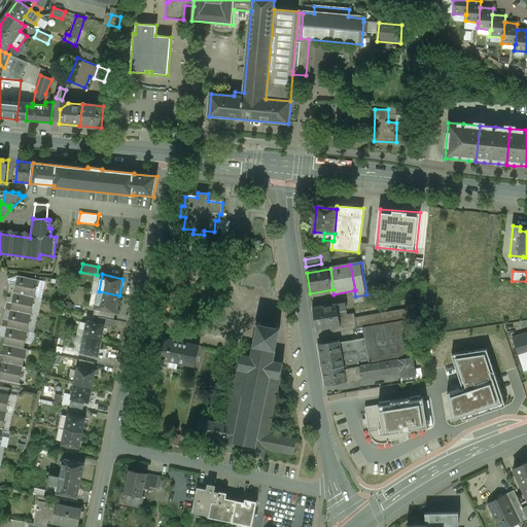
[(39,280),(19,276),(18,277),(19,277),(16,286),(9,285),(8,292),(14,293),(35,297),(39,280)]
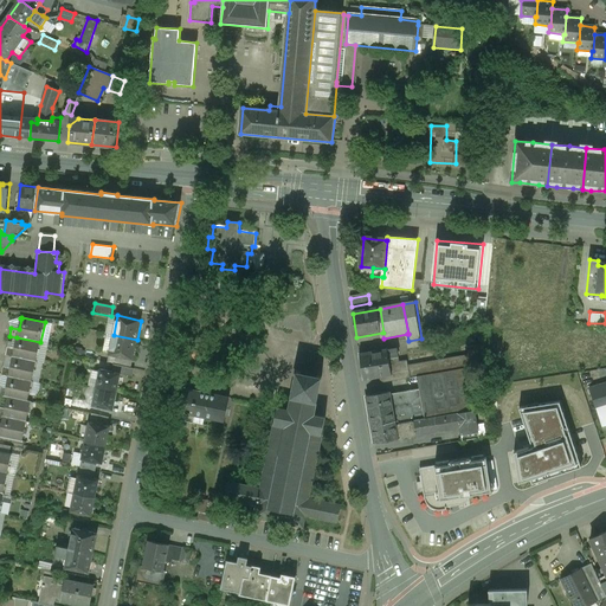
[(137,340),(114,335),(109,354),(133,360),(137,340)]
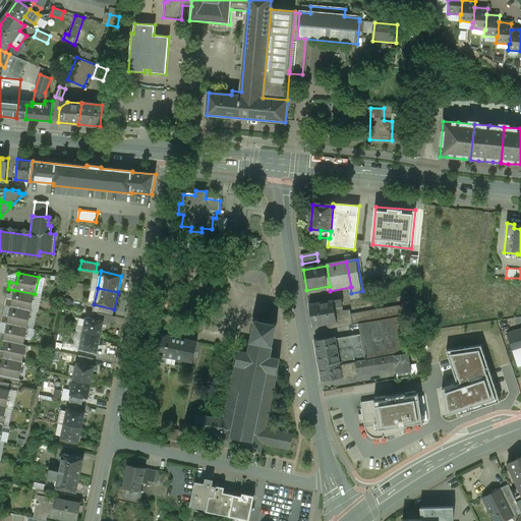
[(35,294),(14,290),(12,300),(6,299),(4,305),(11,307),(32,311),(35,294)]
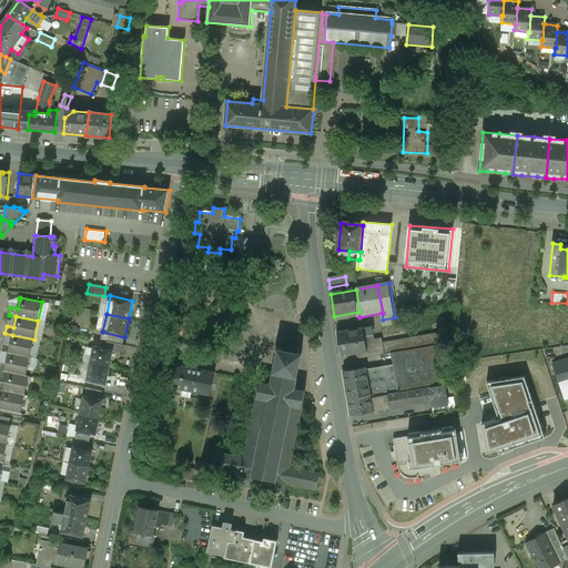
[(395,317),(383,320),(384,326),(397,324),(395,317)]
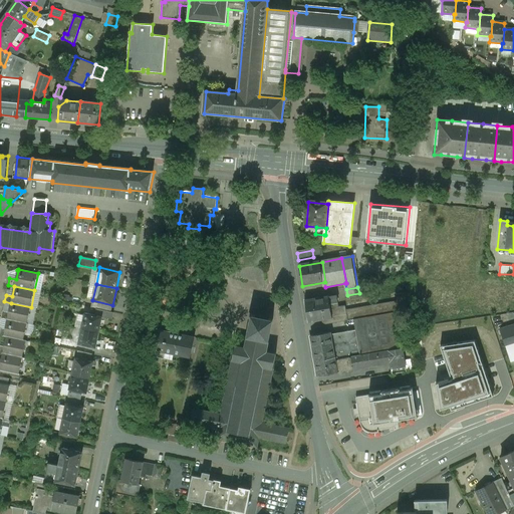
[(338,297),(330,299),(331,305),(339,304),(338,297)]
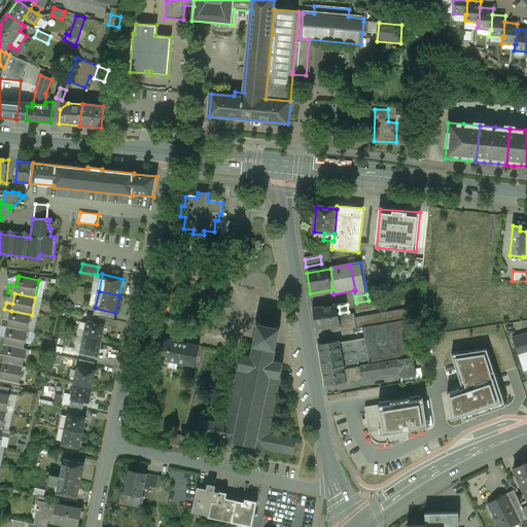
[(339,306),(313,310),(316,331),(342,327),(341,318),(340,313),(339,307),(339,306)]
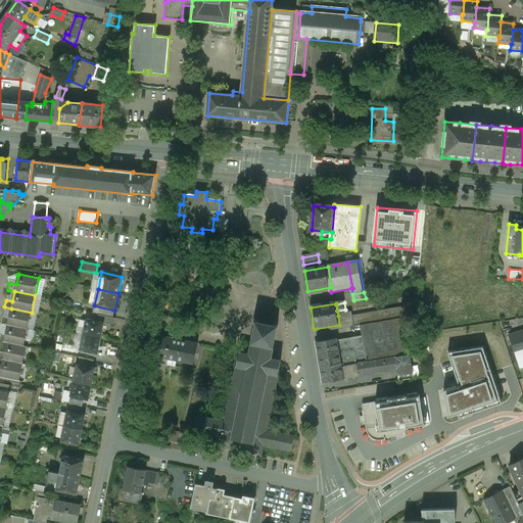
[(352,313),(338,316),(339,325),(406,313),(405,307),(353,317),(352,313)]
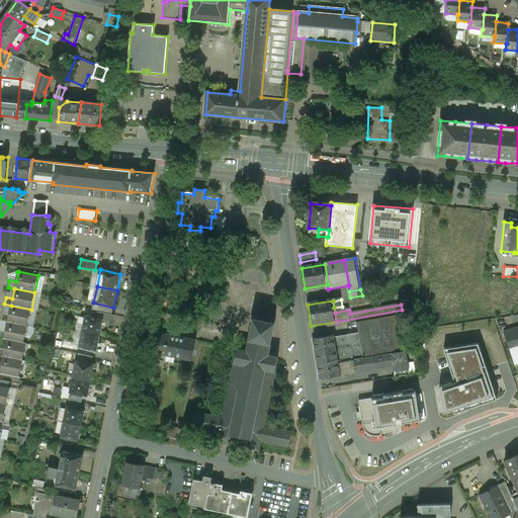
[(31,310),(11,306),(9,316),(2,314),(1,321),(7,322),(27,327),(31,310)]
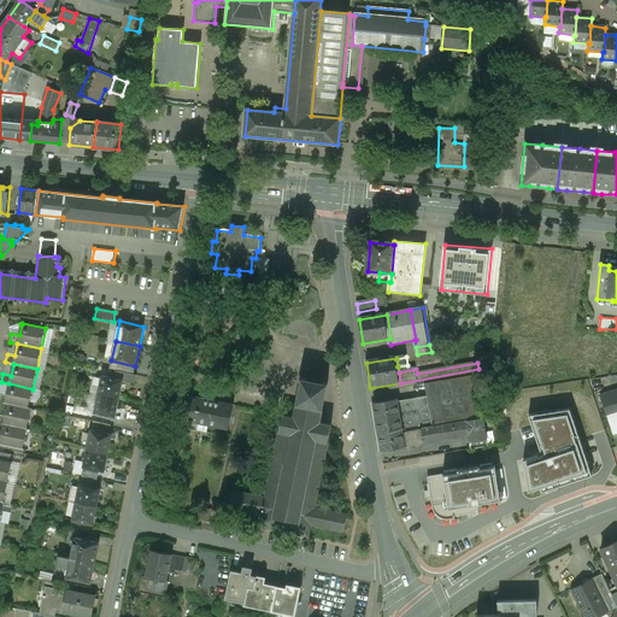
[(136,376),(116,371),(115,378),(123,381),(135,383),(136,376)]
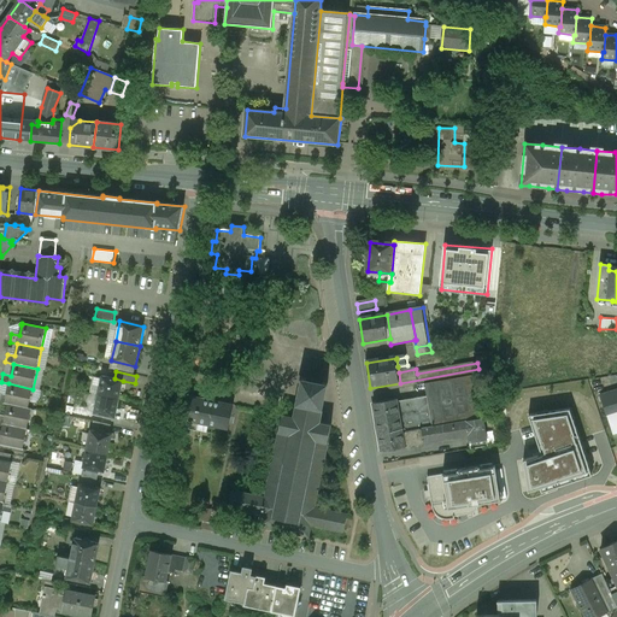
[(476,375),(424,385),(427,397),(433,427),(444,425),(466,422),(483,418),(476,375)]
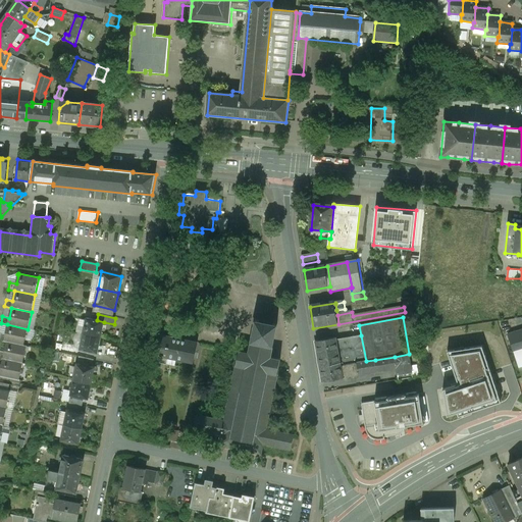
[(97,320),(88,318),(84,334),(101,337),(104,322),(97,320)]
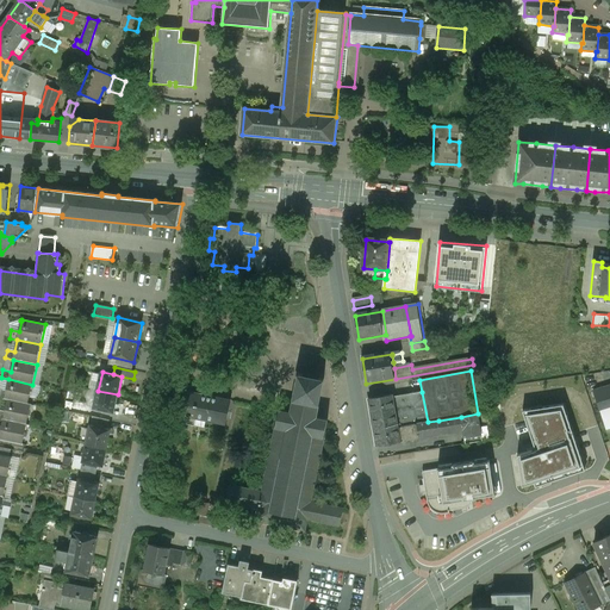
[(293,399),(319,404),(324,379),(298,374),(293,399)]
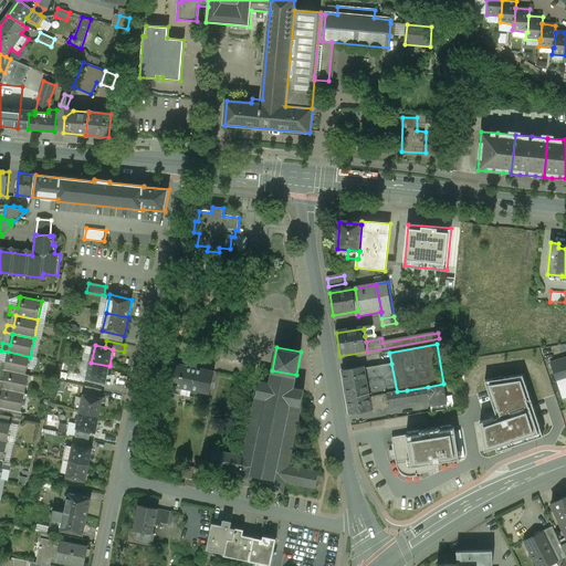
[(30,357),(8,352),(6,363),(0,362),(0,369),(7,371),(25,375),(27,368),(28,369),(30,357)]
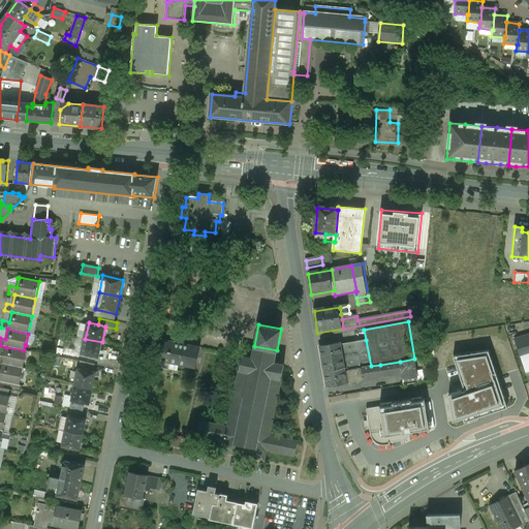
[(528,335),(515,340),(526,373),(528,372),(528,335)]
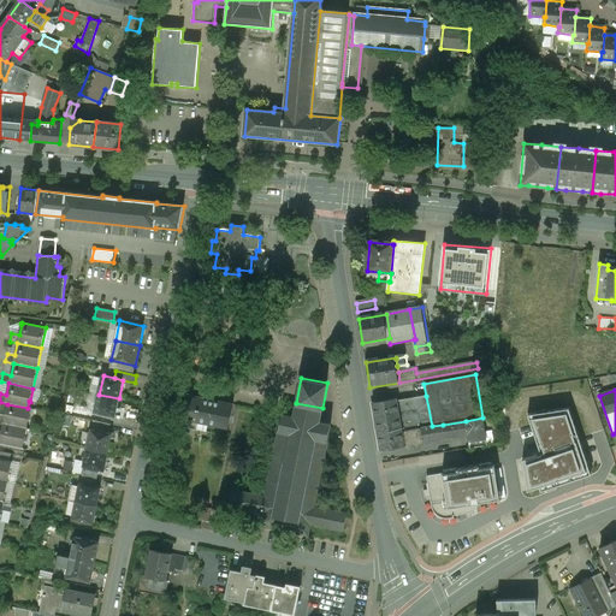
[(184,395),(176,392),(172,408),(181,409),(184,395)]
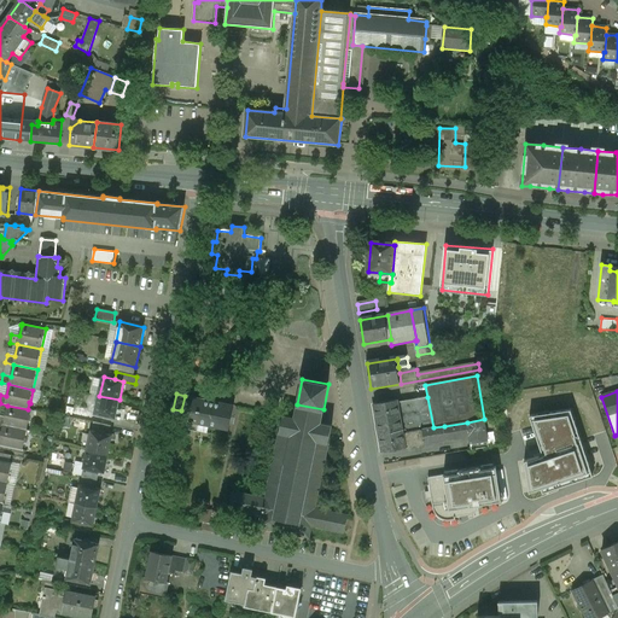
[(120,400),(99,396),(95,414),(115,418),(120,400)]
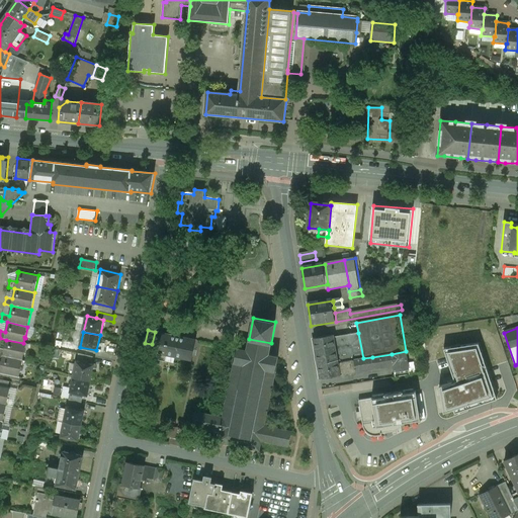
[(196,340),(161,333),(156,354),(157,354),(156,360),(166,362),(167,356),(192,361),(196,340)]
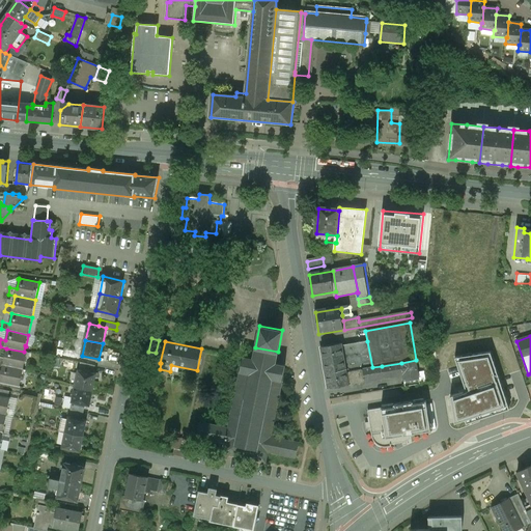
[(367,341),(342,345),(346,372),(363,369),(372,367),(367,341)]
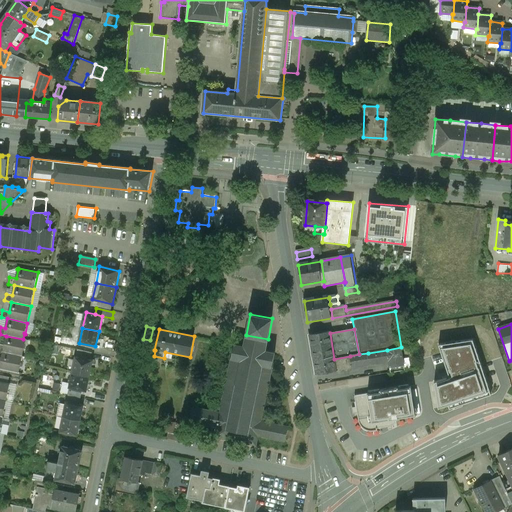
[(329,331),(309,335),(316,375),(336,371),(336,368),(334,359),(330,333),(329,331)]
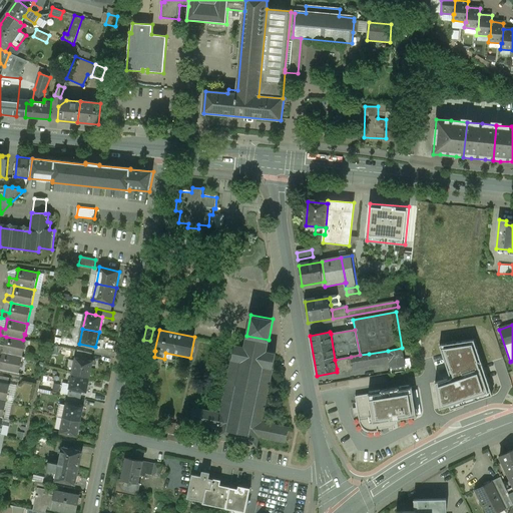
[(269,340),(246,336),(244,347),(234,345),(220,414),(193,408),(190,423),(217,429),(215,438),(257,447),(259,437),(287,443),(290,428),(262,423),(276,354),(267,352),(269,340)]
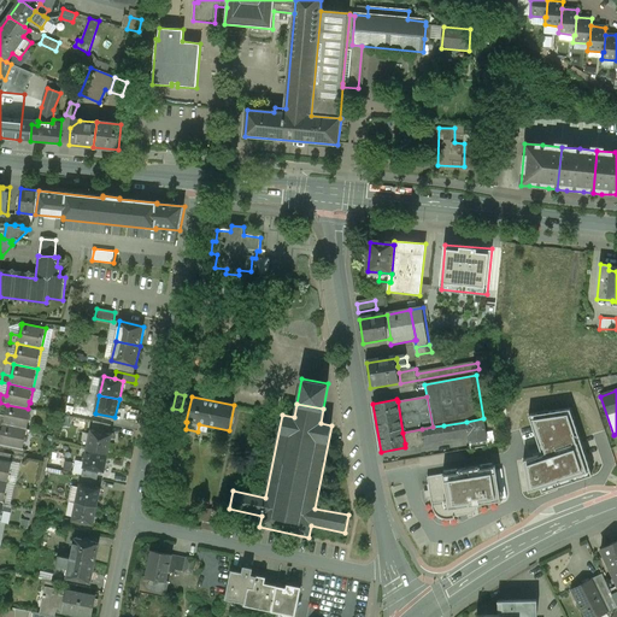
[(28,409),(7,405),(5,416),(0,415),(0,423),(4,424),(27,429),(30,417),(28,416),(29,409),(28,409)]
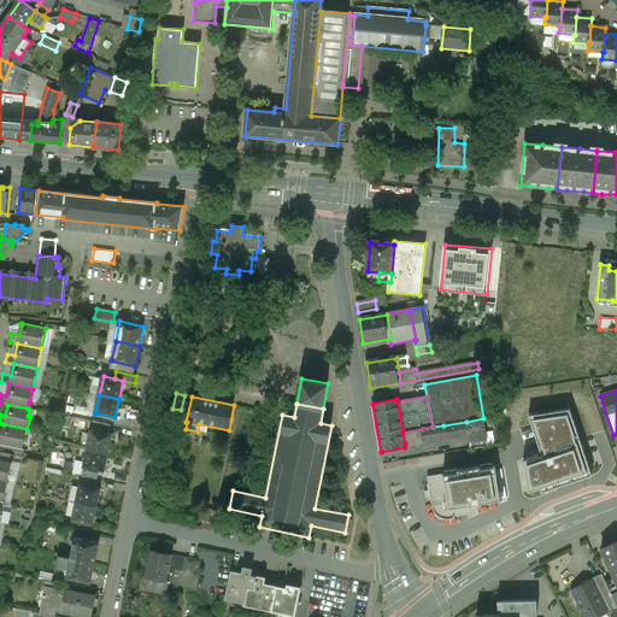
[(570,410),(529,416),(541,454),(523,460),(529,492),(540,488),(542,493),(592,475),(570,410)]
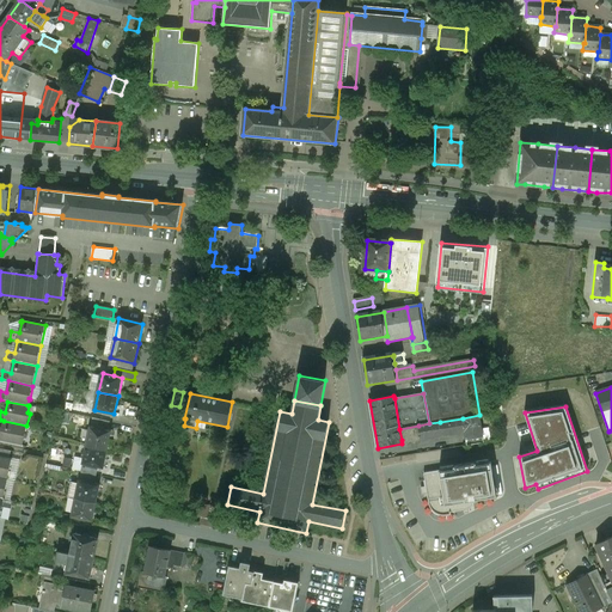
[(479,415),(463,418),(465,433),(466,441),(484,438),(479,415)]
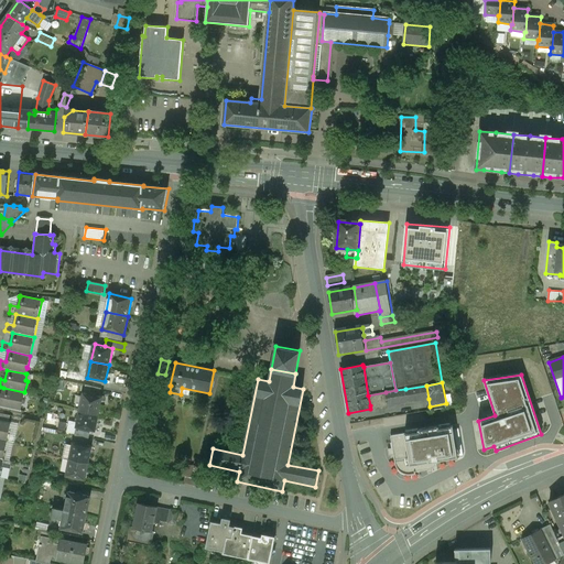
[(100,389),(85,386),(83,393),(99,397),(100,389)]
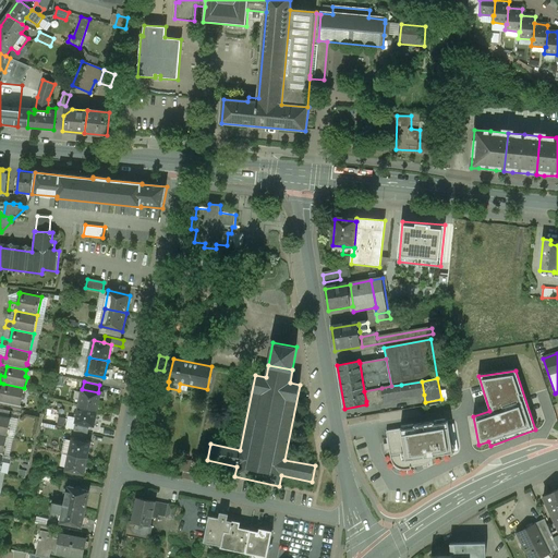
[(422,381),(401,385),(403,398),(424,395),(422,381)]
